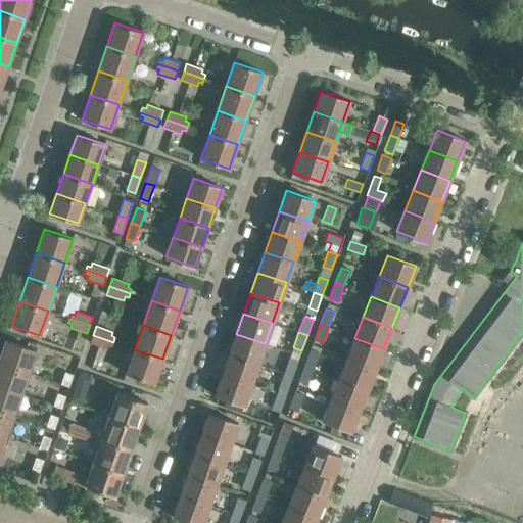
[(236,334),(229,354),(257,364),(265,343),(236,334)]
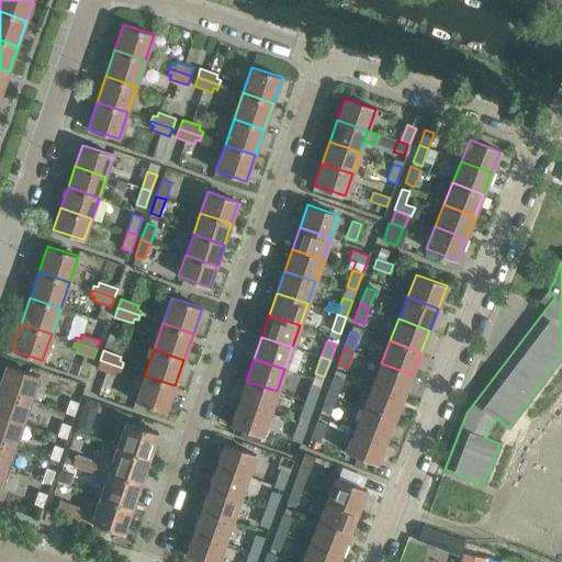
[(122,368),(100,360),(97,369),(114,374),(116,370),(120,371),(122,368)]
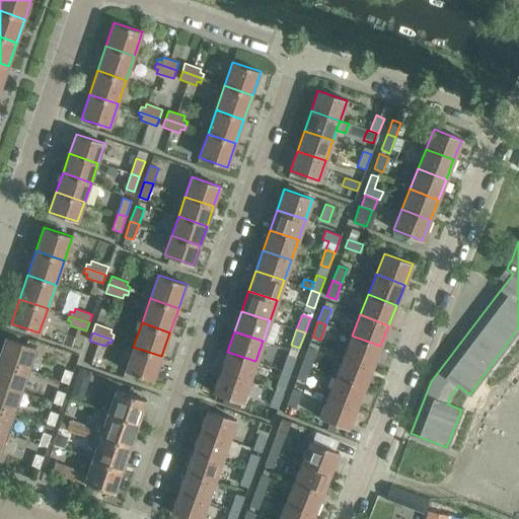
[(352,336),(344,356),(372,367),(380,346),(352,336)]
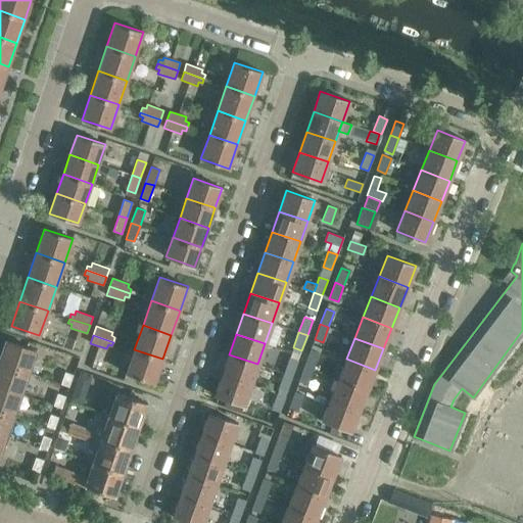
[(6,340),(0,357),(0,363),(28,373),(36,350),(6,340)]
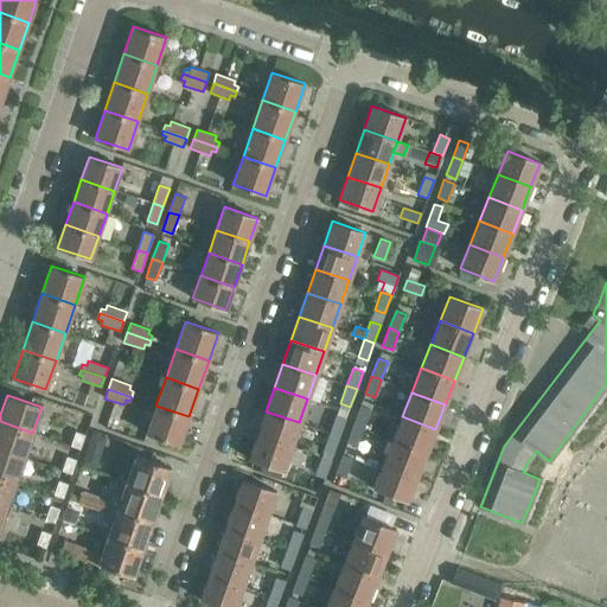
[(189,416),(155,406),(146,433),(179,445),(189,416)]
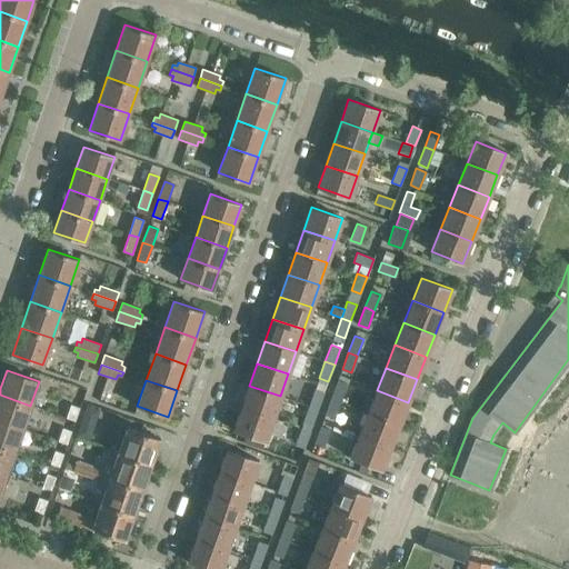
[(338,381),(331,398),(340,401),(347,385),(338,381)]
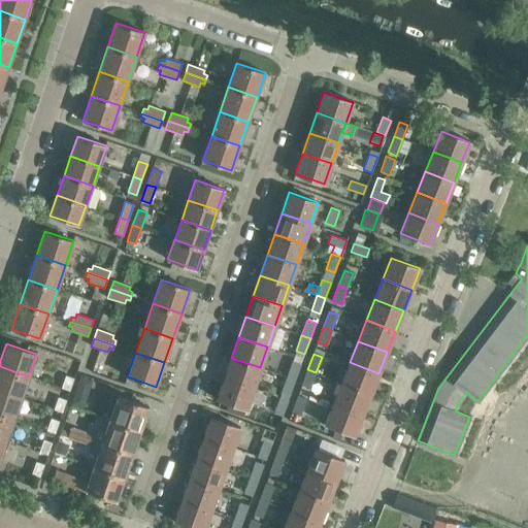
[(231,358),(224,378),(253,388),(260,367),(231,358)]
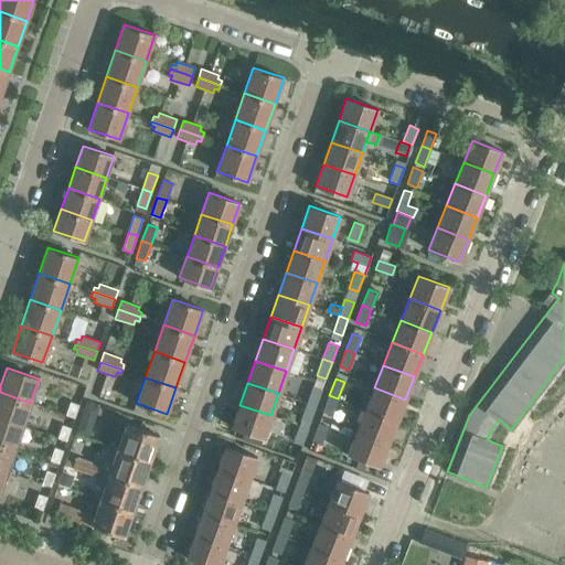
[(312,386),(307,403),(316,406),(322,390),(312,386)]
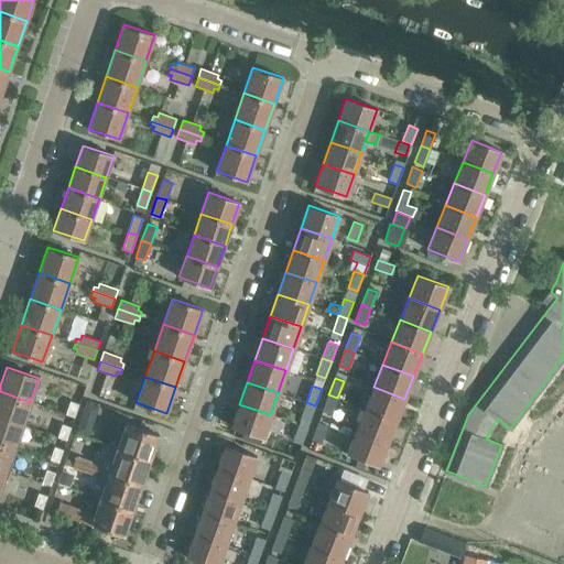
[(373,387),(365,409),(396,421),(404,399),(373,387)]
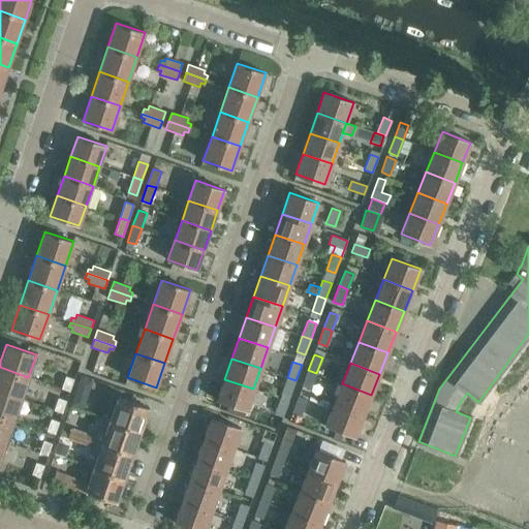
[(0,367),(0,391),(21,399),(28,377),(0,367)]
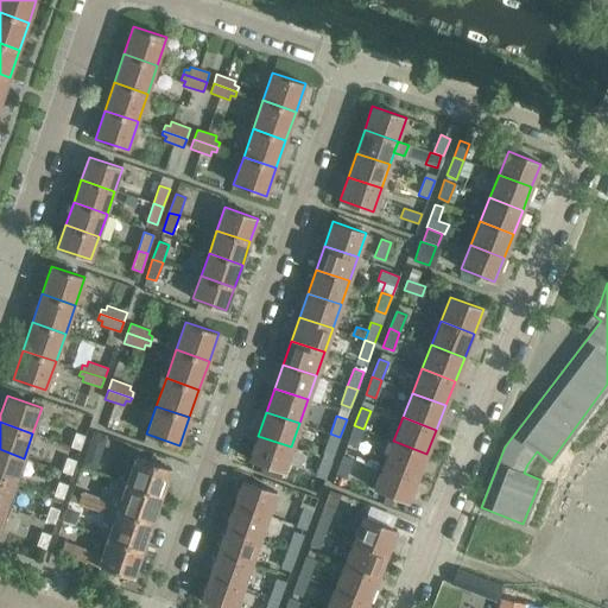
[(363,429),(354,425),(348,443),(358,447),(363,429)]
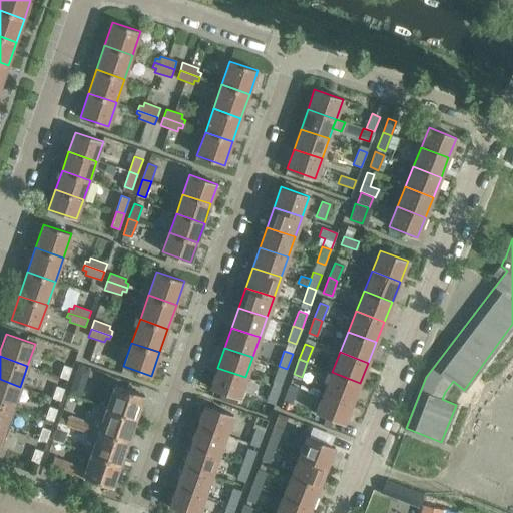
[(60,377),(67,379),(71,368),(63,365),(60,377)]
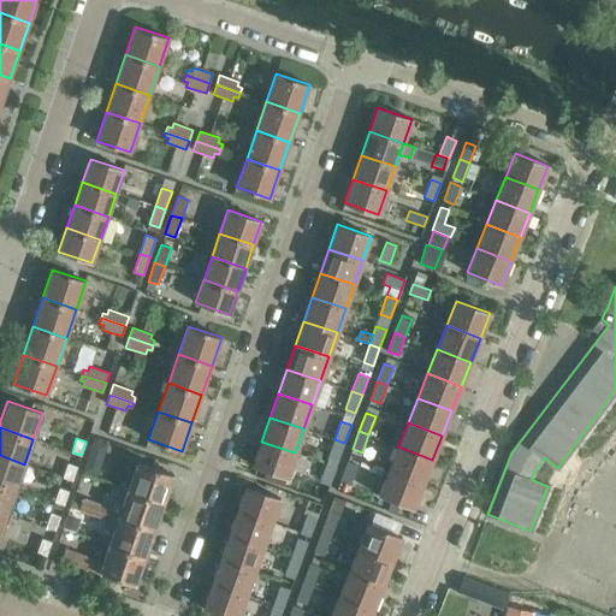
[(344,443),(335,439),(327,457),(337,461),(344,443)]
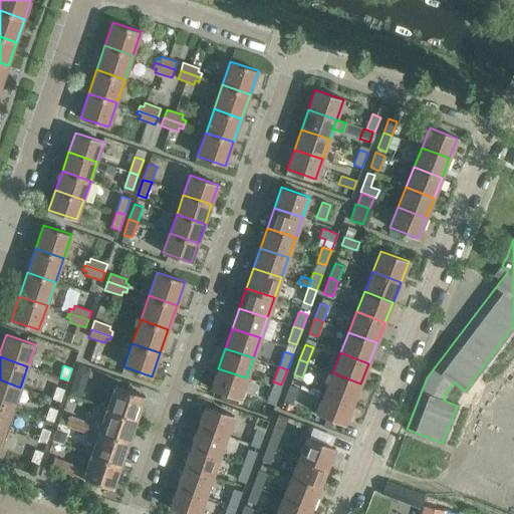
[(246,377),(218,368),(211,389),(239,398),(246,377)]
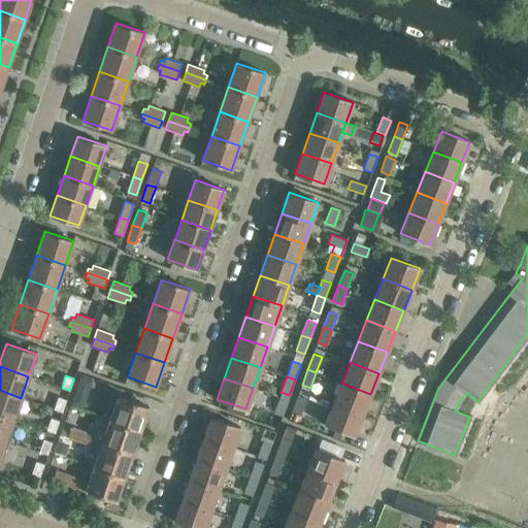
[(341,383),(333,403),(362,415),(370,394),(341,383)]
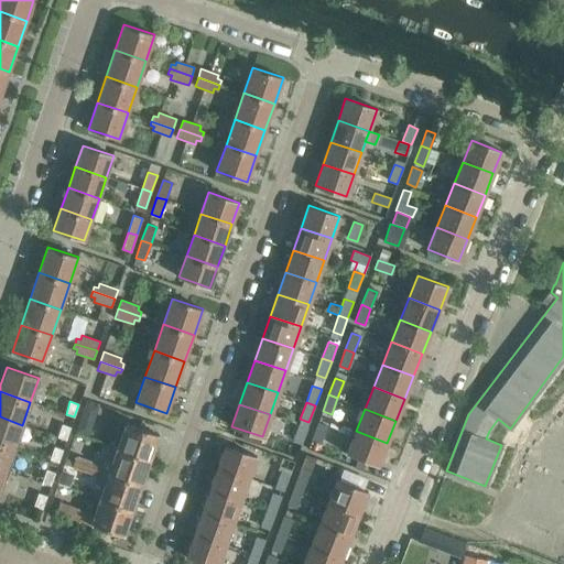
[(82,414),(76,432),(88,435),(93,424),(89,416),(82,414)]
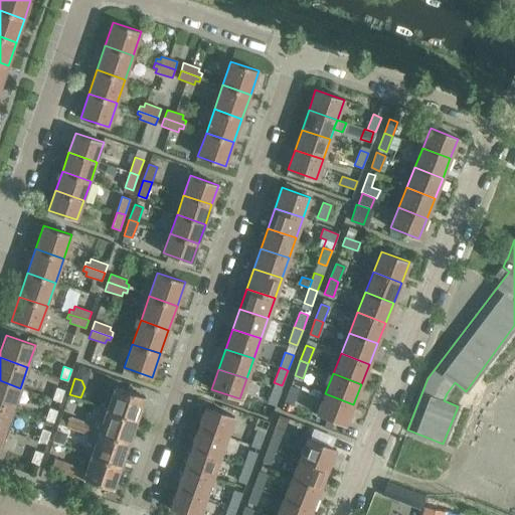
[(0,380),(0,404),(13,409),(20,388),(0,380)]
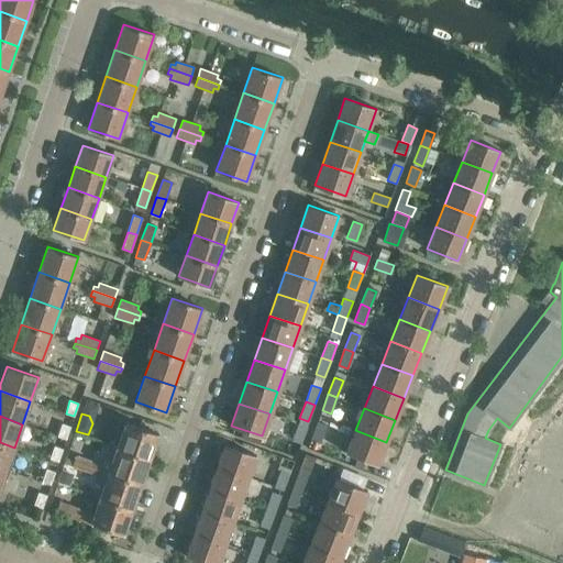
[(117,448),(150,459),(158,433),(125,422),(123,430),(117,448)]
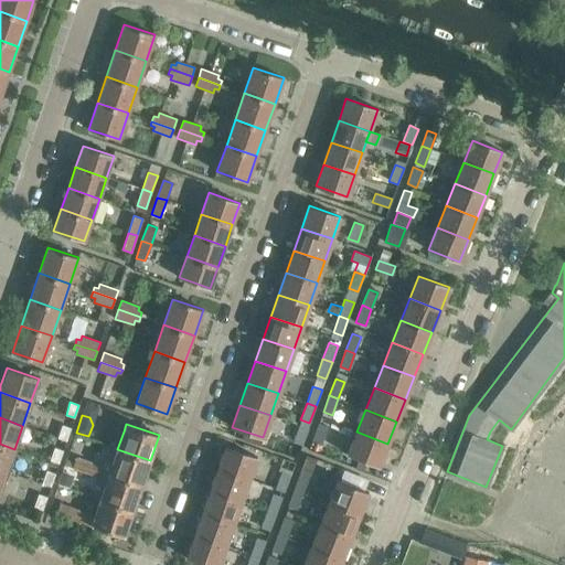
[(312,440),(321,444),(328,427),(319,424),(312,440)]
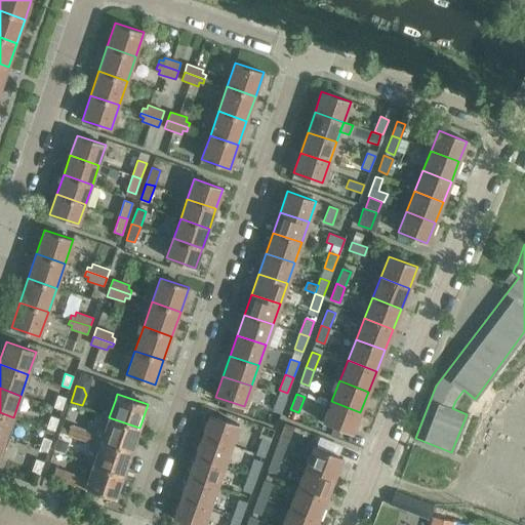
[(53,407),(62,409),(66,398),(57,395),(53,407)]
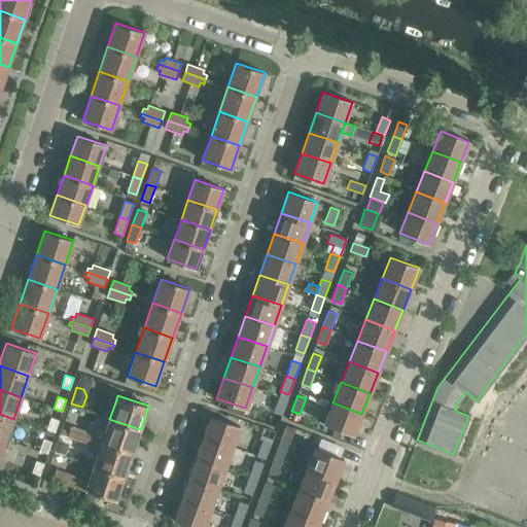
[(273,412),(282,415),(287,399),(279,396),(273,412)]
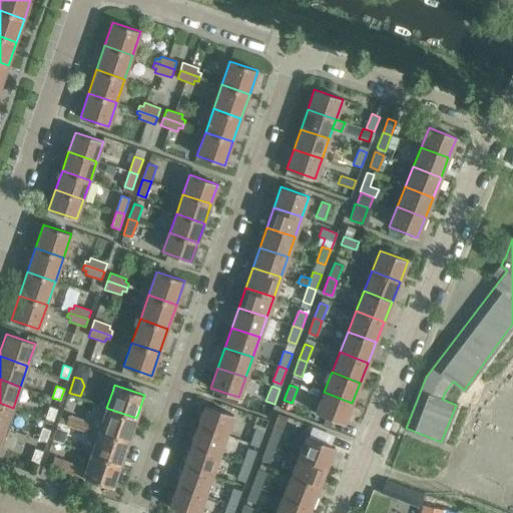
[(352,403),(324,392),(316,413),(344,423),(352,403)]
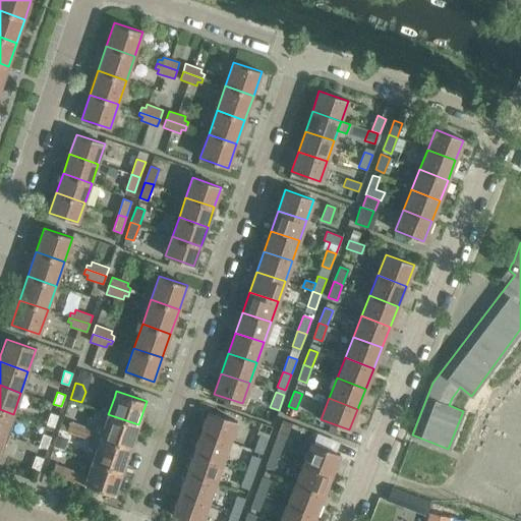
[(0,409),(0,432),(6,436),(13,414),(0,409)]
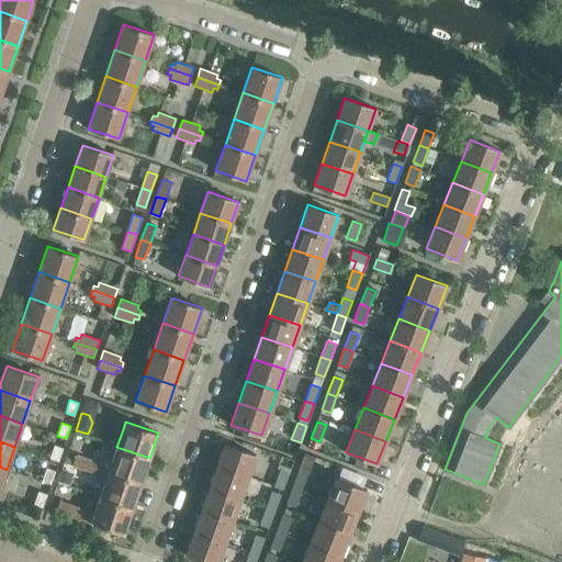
[(224,444),(216,465),(247,476),(255,454),(224,444)]
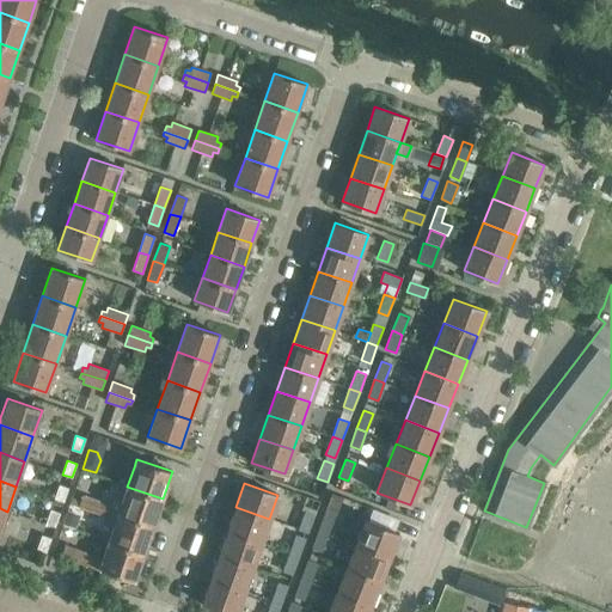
[(54,499),(63,502),(68,488),(59,485),(54,499)]
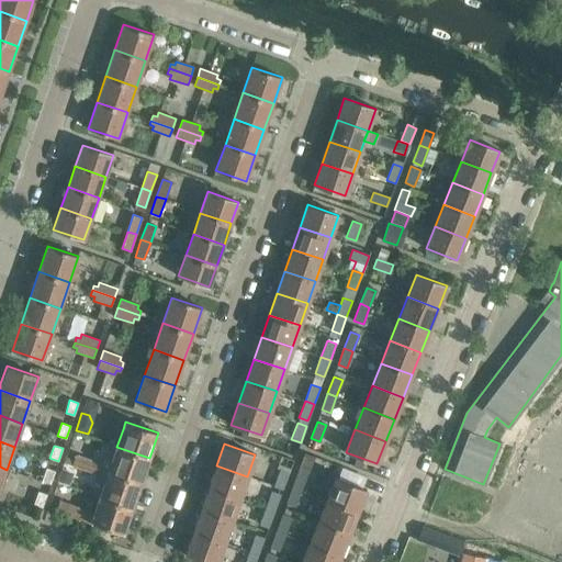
[(101,470),(108,472),(141,483),(149,458),(116,447),(111,462),(104,459),(102,464),(101,470)]
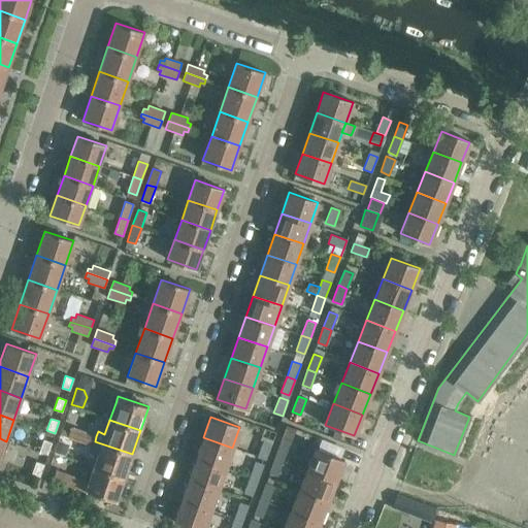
[(68,436),(78,440),(79,437),(84,438),(86,433),(71,427),(68,436)]
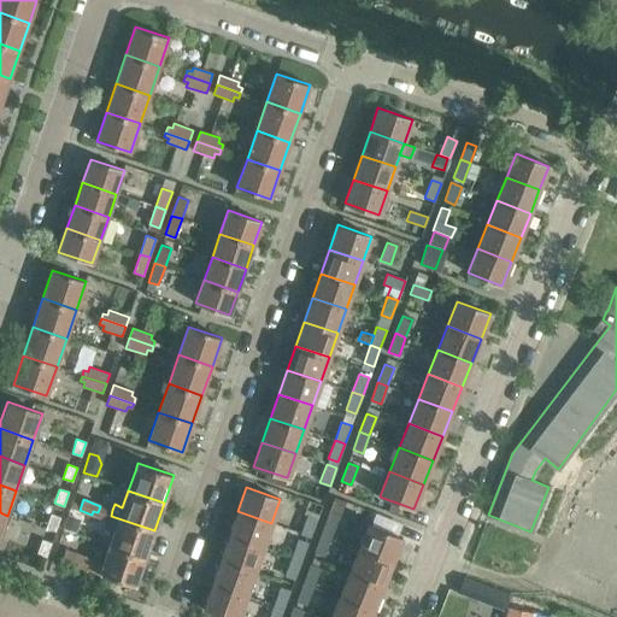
[(93,511),(92,515),(109,521),(111,516),(112,510),(100,506),(98,512),(93,511)]
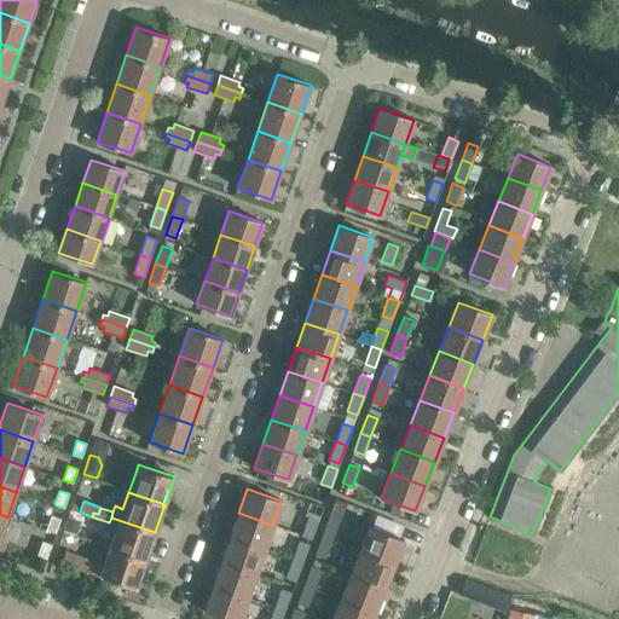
[(238,513),(230,538),(264,549),(272,525),(238,513)]
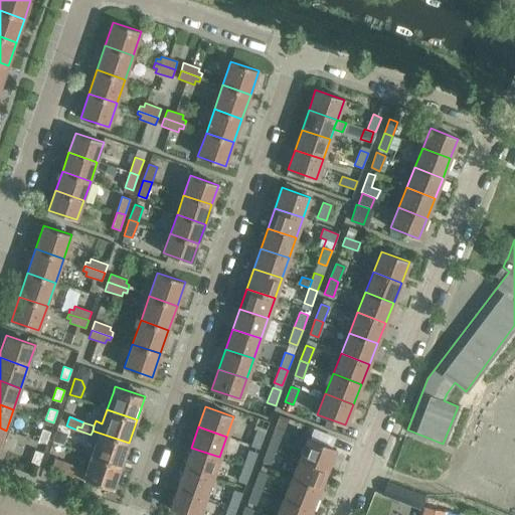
[(38,441),(46,444),(50,432),(42,428),(38,441)]
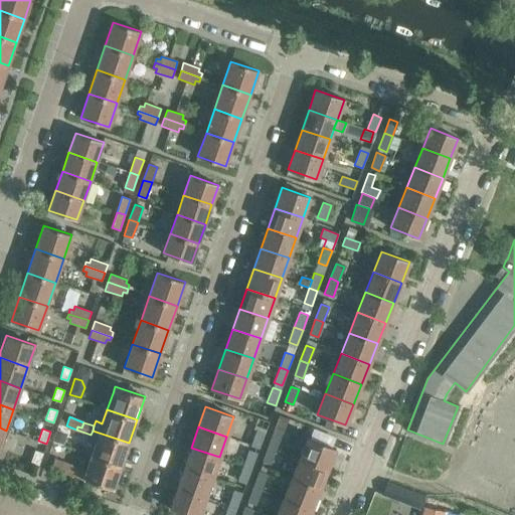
[(250,445),(260,448),(265,433),(256,430),(250,445)]
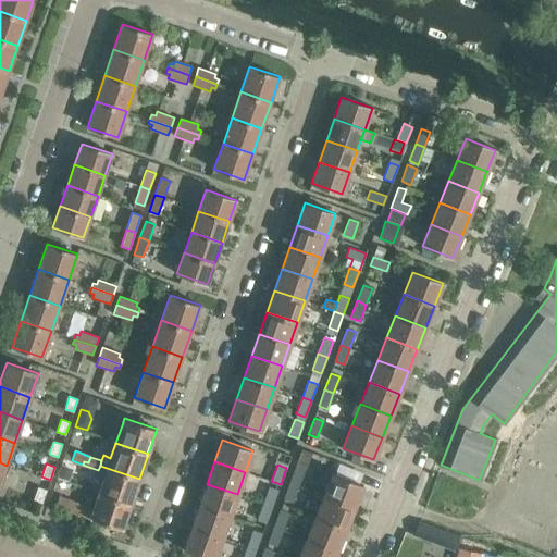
[(57,477),(57,479),(67,482),(72,470),(61,466),(59,469),(57,477)]
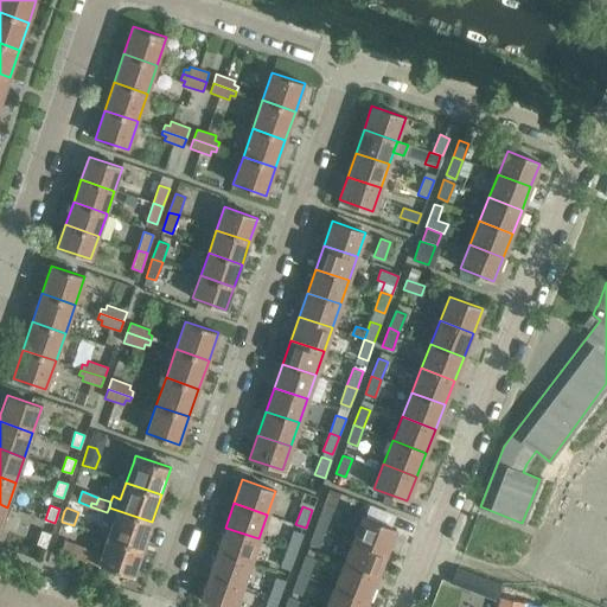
[(321,508),(315,525),(325,529),(331,511),(321,508)]
